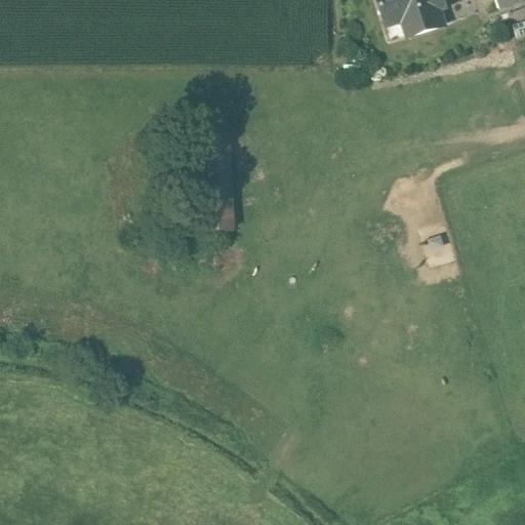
[(377,0),(387,30),(404,24),(408,36),(443,25),(440,12),(438,7),(446,5),(444,0),(377,0)]
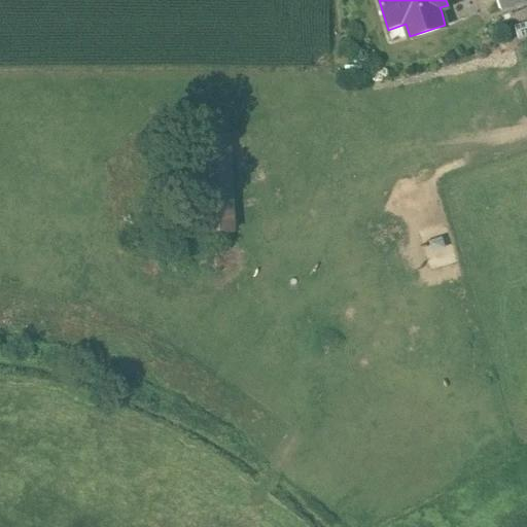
[(526,0),(498,0),(502,12),(526,4),(526,0)]
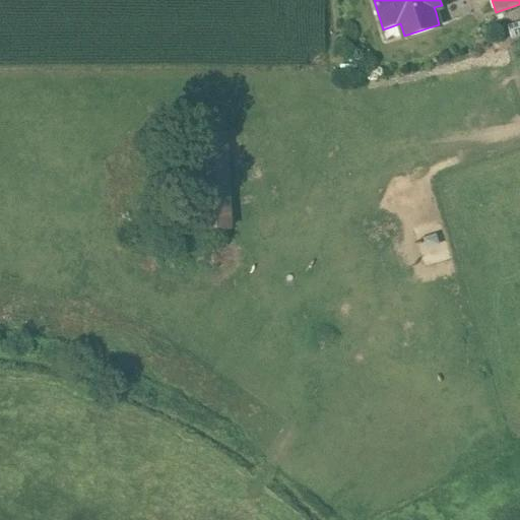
[(519,23),(516,25),(515,25),(509,27),(513,40),(519,37),(519,23)]
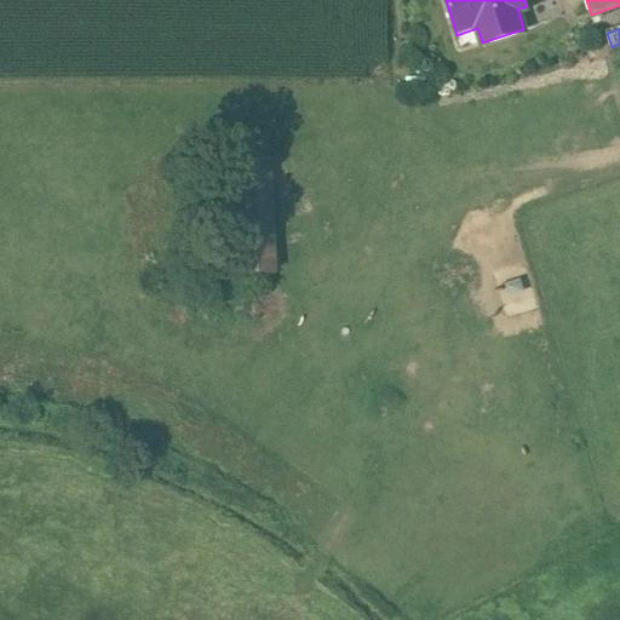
[(523,29),(482,42),(484,50),(526,36),(523,29)]
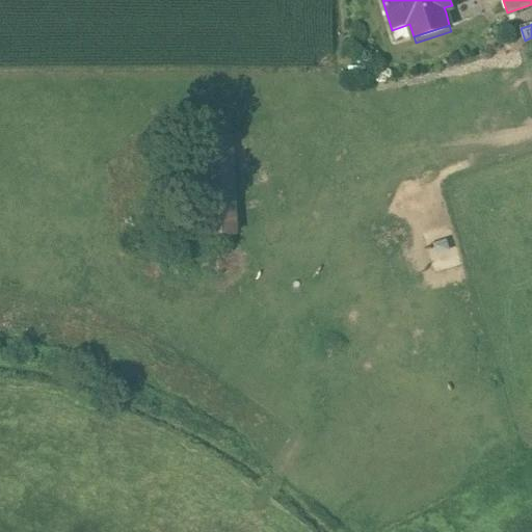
[(225,117),(182,121),(188,239),(232,237),(225,117)]
